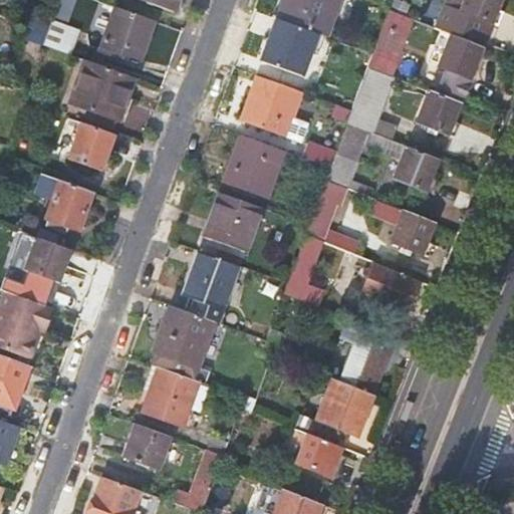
[(147,0),(147,1),(169,9),(172,0),(147,0)]
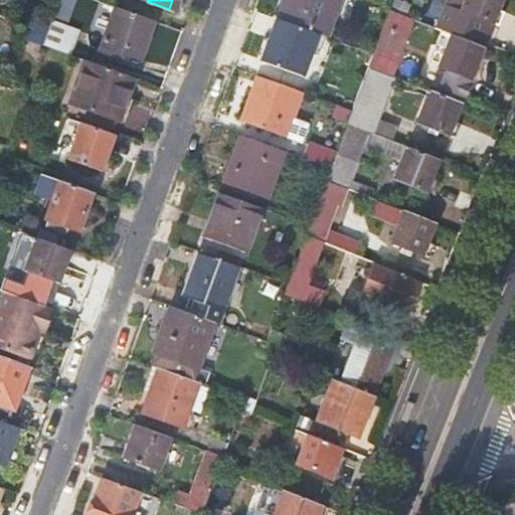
[(285,0),(278,19),(315,32),(325,36),(338,0),(285,0)]
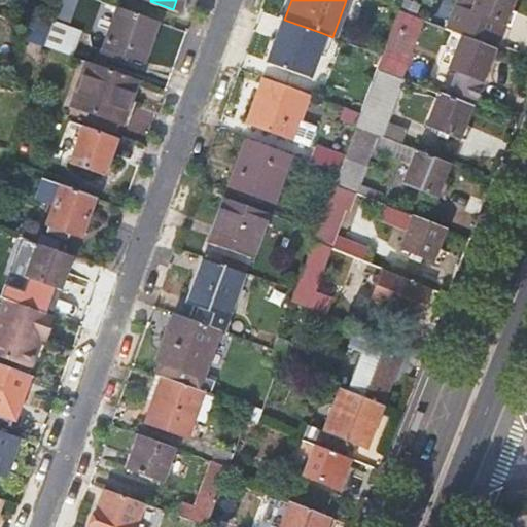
[(456,0),(446,28),(452,31),(494,47),(495,47),(504,24),(510,26),(515,11),(510,9),(513,0),(456,0)]
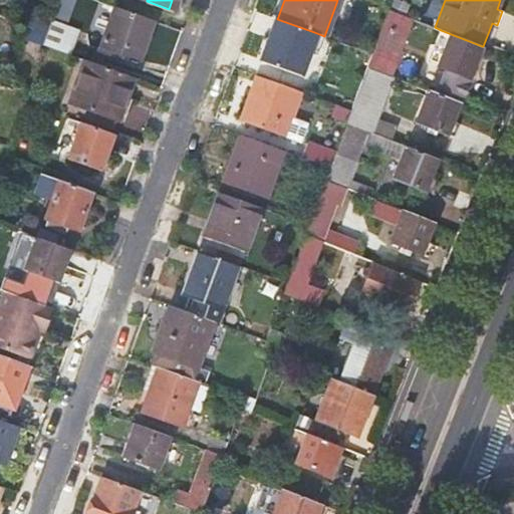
[(151,20),(109,6),(95,49),(117,57),(118,51),(139,58),(151,20)]
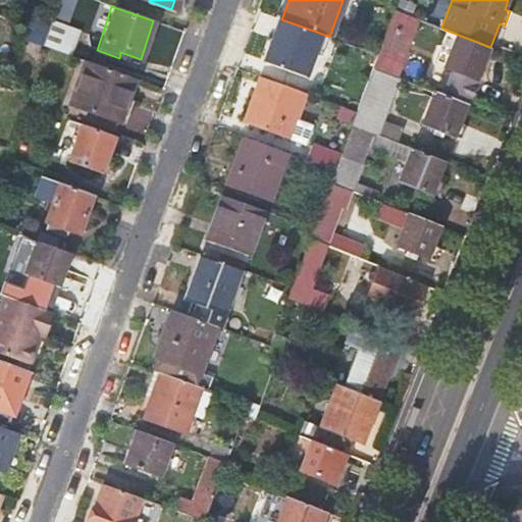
[(394,8),(372,66),(398,76),(418,18),(411,15),(394,8)]
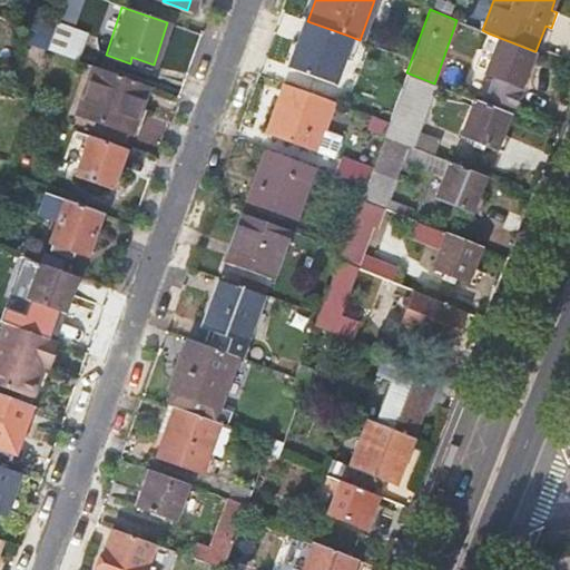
[(307,21),(303,20),(286,66),(332,82),(349,36),(307,21)]
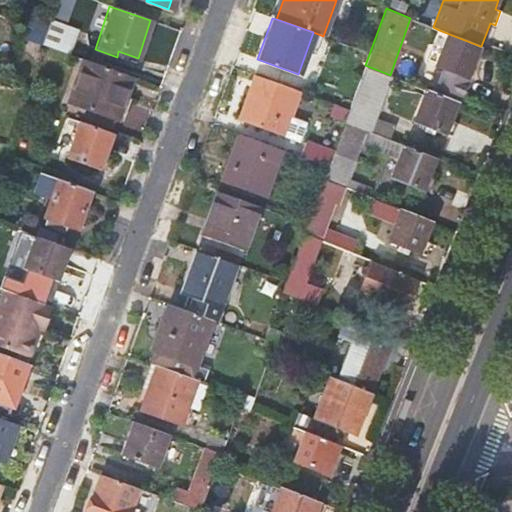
[(76,30),(47,20),(40,43),(68,53),(76,30)]
